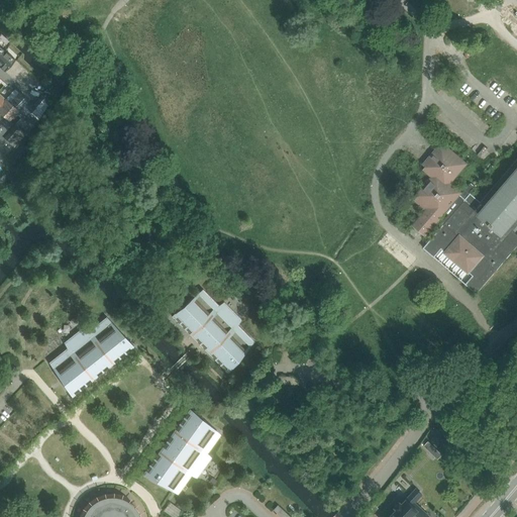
[(6,52),(0,58),(0,67),(6,73),(17,61),(6,52)]
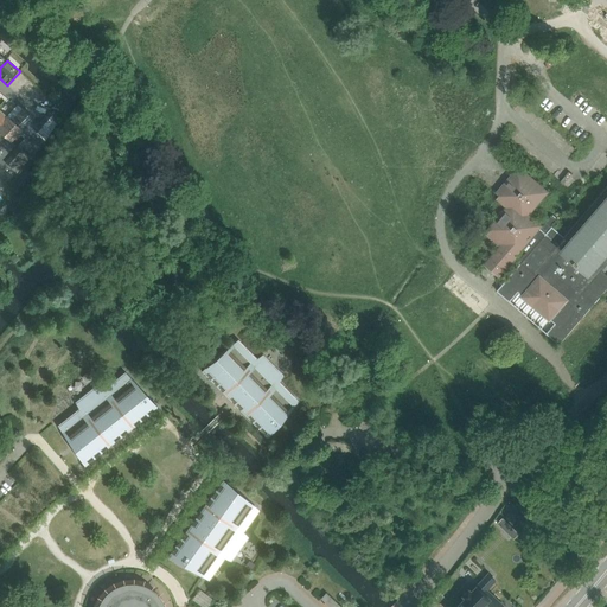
[(17,147),(4,161),(5,163),(16,171),(29,157),(30,158),(43,140),(55,126),(45,117),(39,125),(18,104),(7,117),(13,123),(20,129),(18,132),(19,133),(24,138),(17,147)]
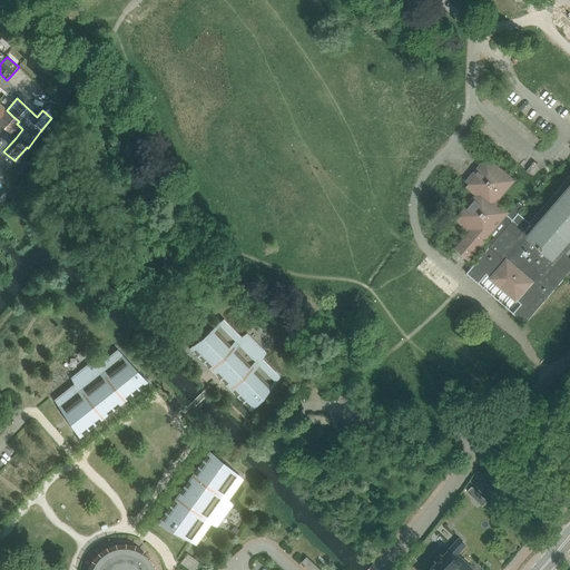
[(0,117),(0,133),(5,128),(10,134),(18,125),(17,124),(19,121),(12,116),(7,110),(0,117)]
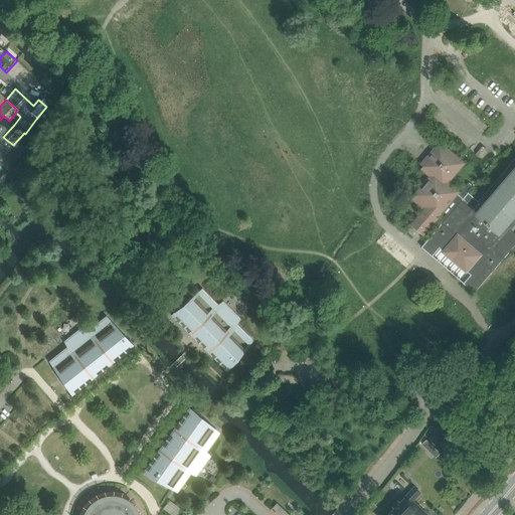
[(0,144),(0,143),(2,143),(4,138),(3,137),(14,125),(9,121),(4,116),(0,120),(0,144)]
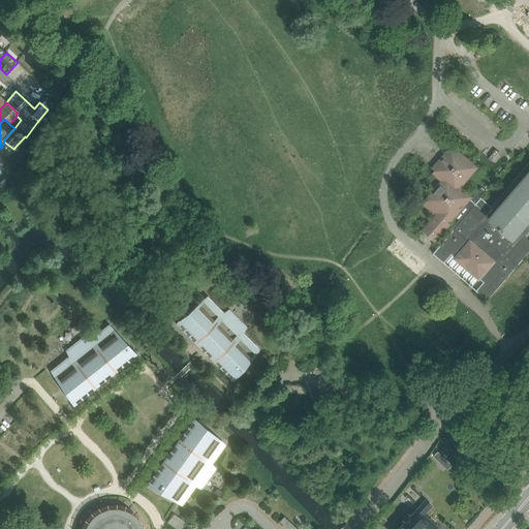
[(441,181),(422,204),(435,215),(422,230),(435,242),(448,226),(447,225),(449,222),(455,217),(459,220),(450,228),(453,230),(433,254),(443,263),(452,254),(454,256),(455,257),(470,239),(496,261),(480,279),(484,282),(475,290),(487,301),(528,251),(528,162),(491,207),(480,197),(479,198),(478,198),(483,193),(479,190),(473,196),(472,196),(461,187),(477,167),(455,148),(432,174),(441,181)]
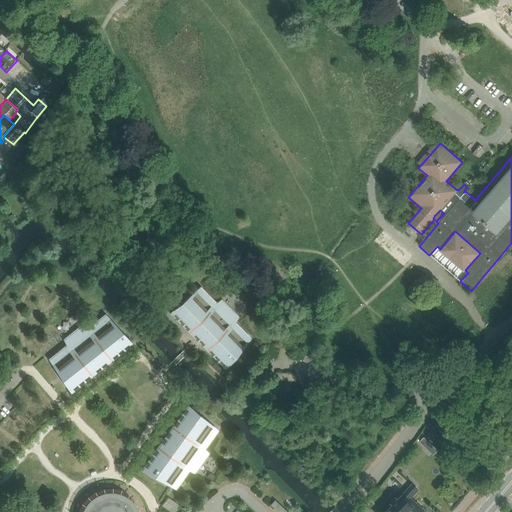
[(455,231),(440,249),(465,270),(480,253),(455,231)]
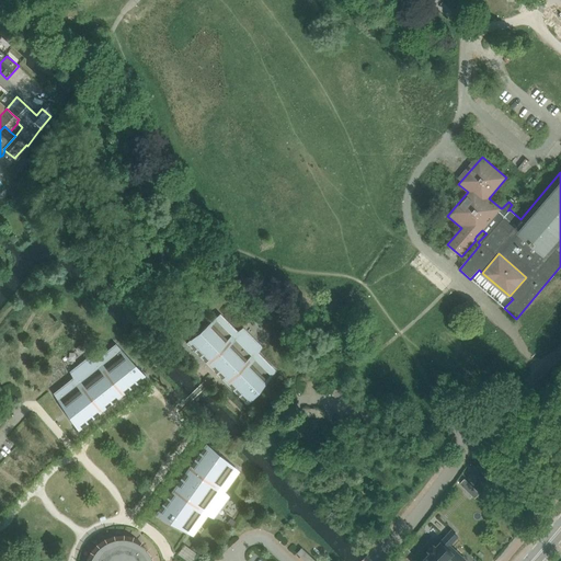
[(226,384),(247,404),(247,403),(244,401),(259,387),(260,388),(272,375),(253,355),(260,345),(244,330),(235,336),(216,317),(202,329),(203,330),(189,344),(186,342),(185,342),(206,363),(210,357),(215,362),(209,367),(221,379),(226,376),(230,380),(226,384)]
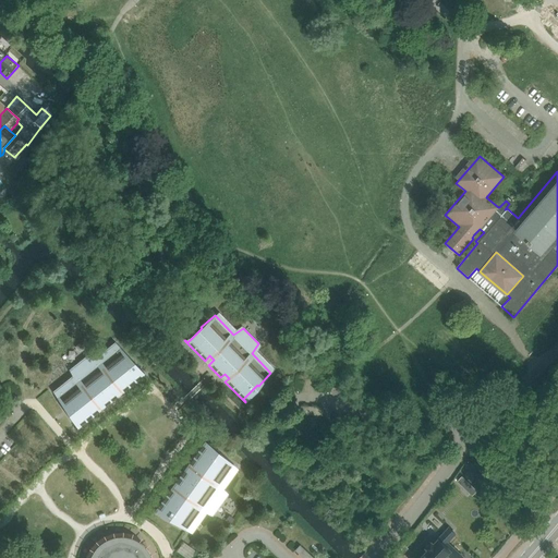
[(77,378),(56,396),(65,411),(67,410),(80,425),(76,427),(77,428),(99,410),(95,404),(100,401),(105,407),(118,396),(114,391),(119,388),(122,392),(145,374),(142,376),(130,360),(131,359),(119,346),(97,363),(88,355),(72,368),(77,378)]
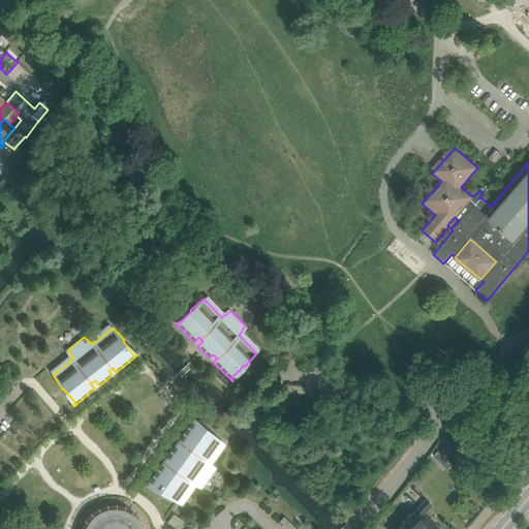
[(4,384),(0,389),(0,401),(10,390),(4,384)]
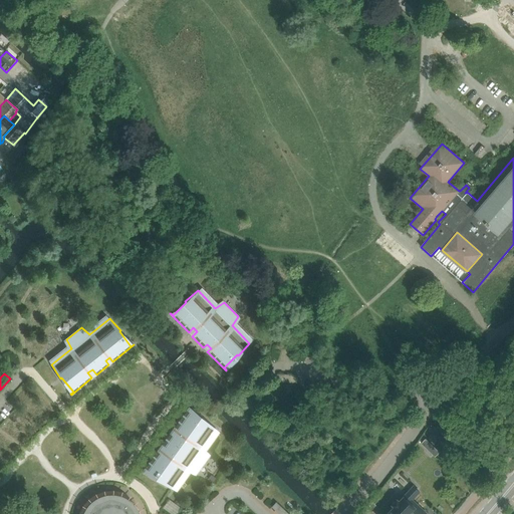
[(188,406),(142,470),(142,471),(144,468),(159,479),(158,480),(173,489),(187,468),(197,473),(208,457),(201,450),(215,429),(203,418),(202,419),(187,409),(189,406),(188,406)]
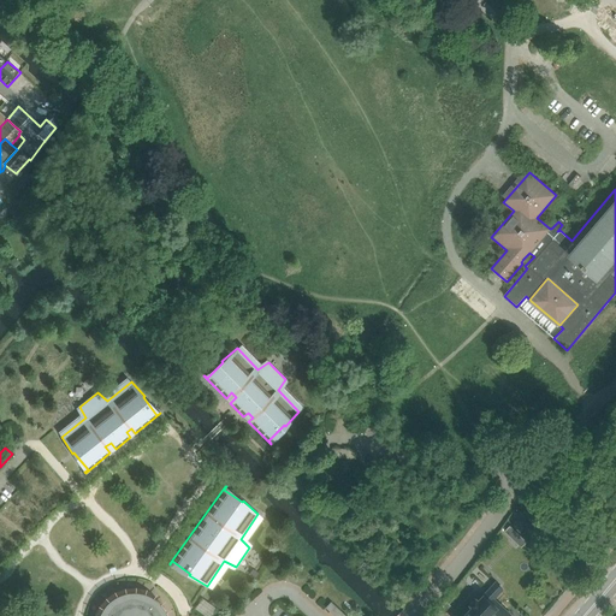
[(515,511),(515,527),(531,527),(532,511),(523,511),(515,511)]
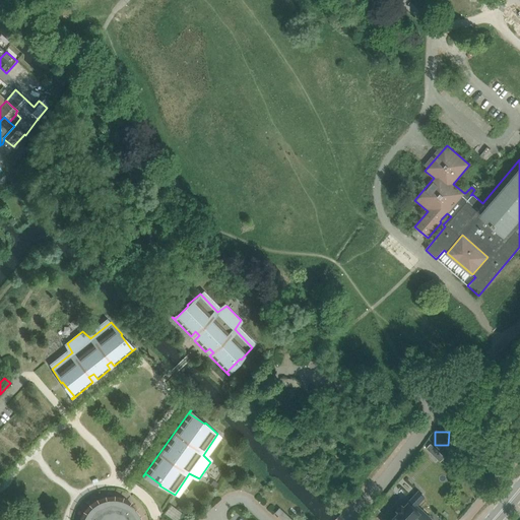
[(431,444),(427,448),(434,455),(438,450),(431,444)]
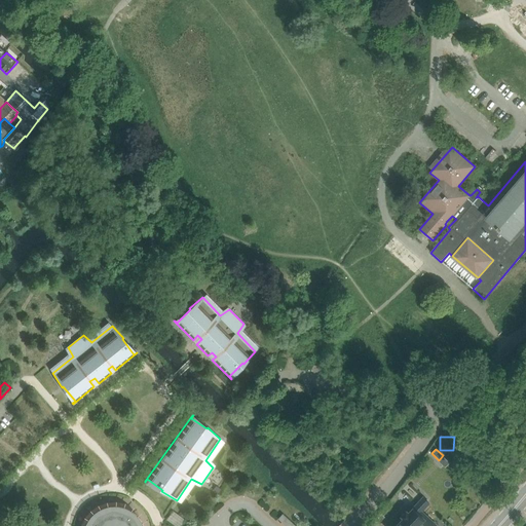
[(450,462),(443,455),(439,460),(446,467),(450,462)]
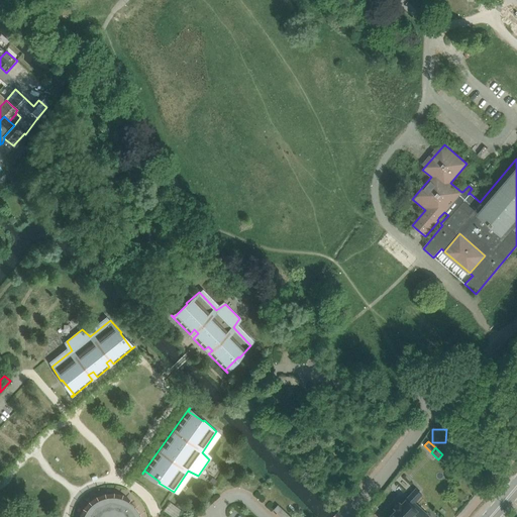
[(418,516),(428,516),(429,516),(415,502),(422,494),(416,488),(402,503),(400,501),(396,506),(398,508),(389,516),(410,516),(415,513),(418,516)]
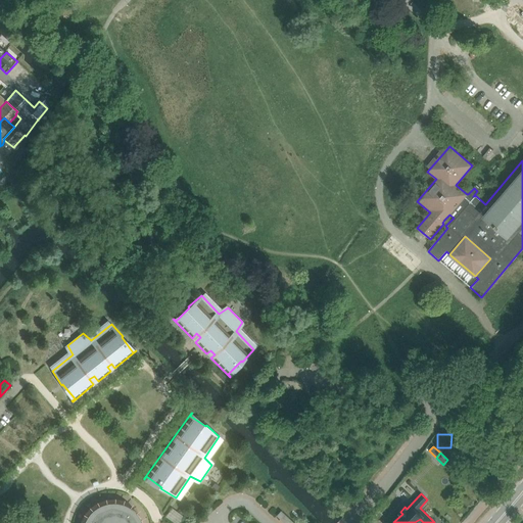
[(142,522),(141,521),(140,519),(140,518),(139,517),(139,516),(138,515),(137,514),(136,513),(134,512),(133,510),(131,509),(127,507),(123,505),(121,504),(115,504),(112,504),(106,504),(103,505),(100,507),(102,512),(93,520),(89,517),(87,519),(86,521),(85,522),(142,522)]
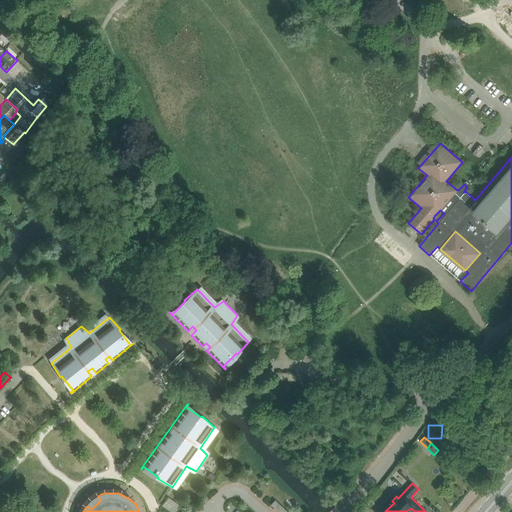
[(168,497),(162,505),(170,511),(175,511),(180,506),(168,497)]
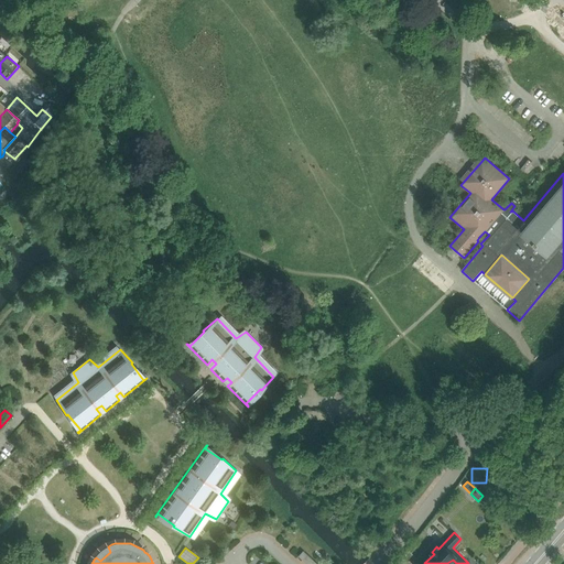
[(317,563),(303,551),(299,556),(306,563),(317,563)]
